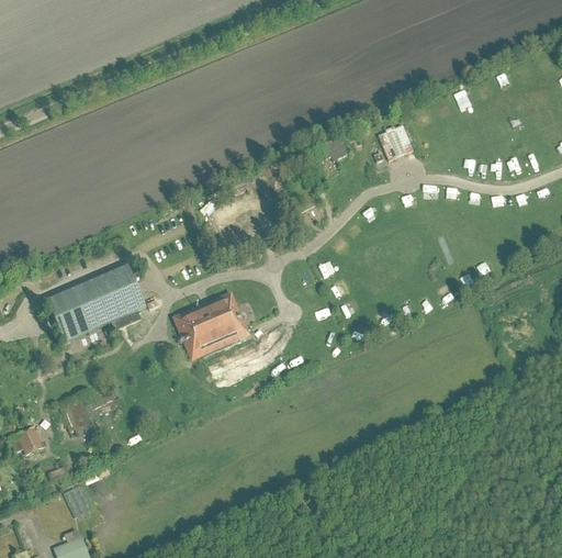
[(386,132),(378,135),(389,160),(396,157),(395,156),(404,152),(405,153),(413,149),(402,125),(394,129),(393,126),(385,130),(386,132)]
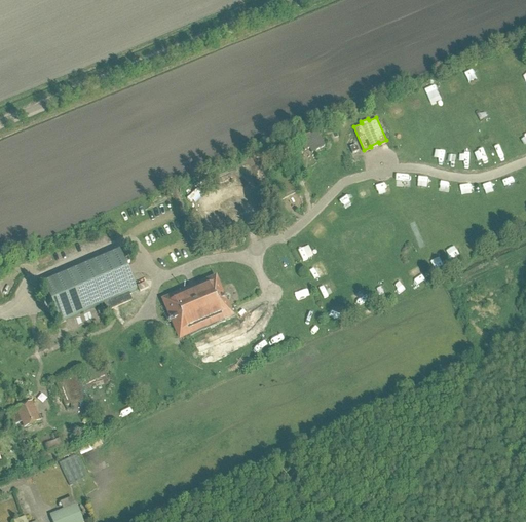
[(309,146),(311,151),(325,144),(315,127),(303,135),(304,136),(299,138),(304,148),(309,146)]
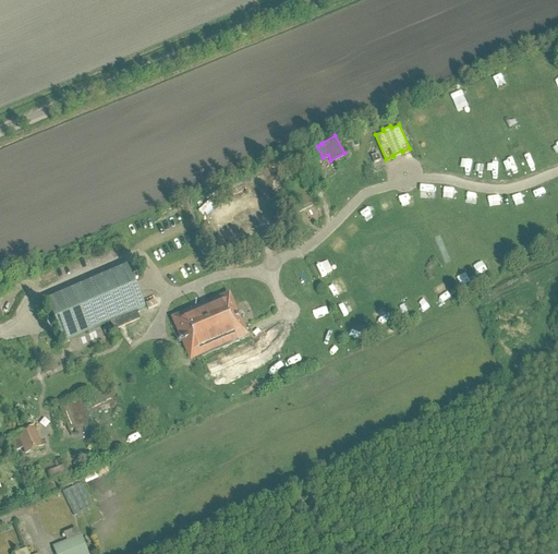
[(371,153),(374,159),(380,157),(377,151),(371,153)]
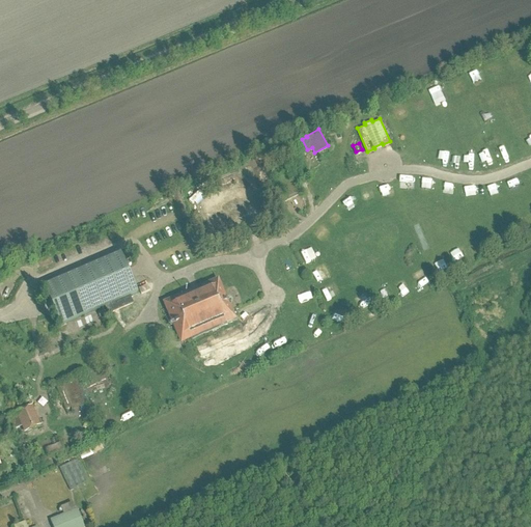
[(120,251),(44,284),(60,323),(138,289),(120,251)]
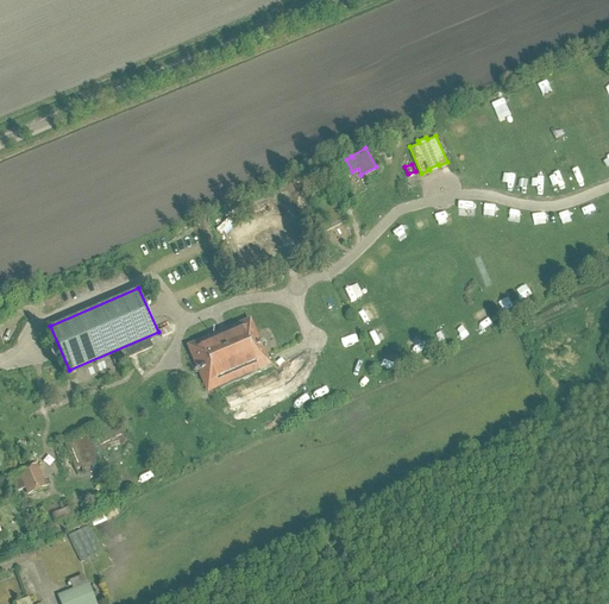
[(207,388),(268,363),(249,320),(189,346),(207,388)]
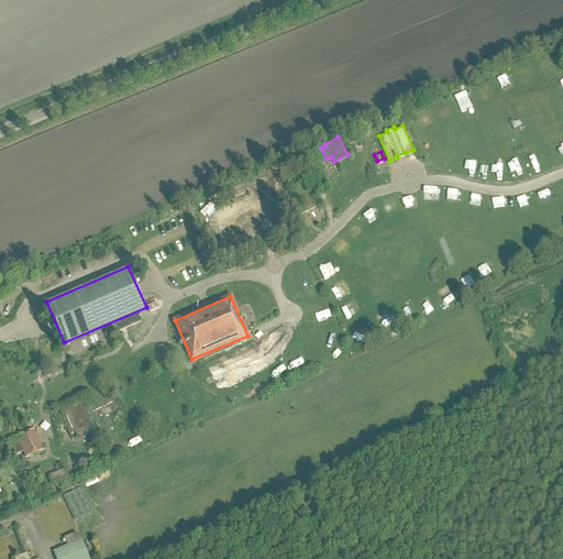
[(154,298),(145,314),(157,319),(165,304),(154,298)]
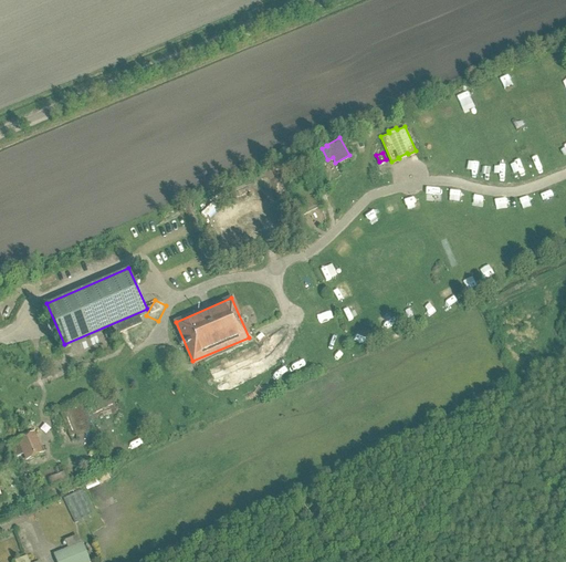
[(295,361),(296,352),(286,351),(285,360),(295,361)]
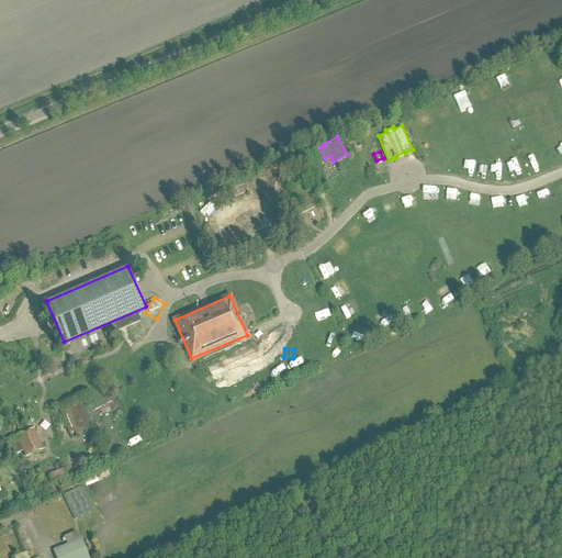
[(266,379),(278,374),(274,367),(262,372),(266,379)]
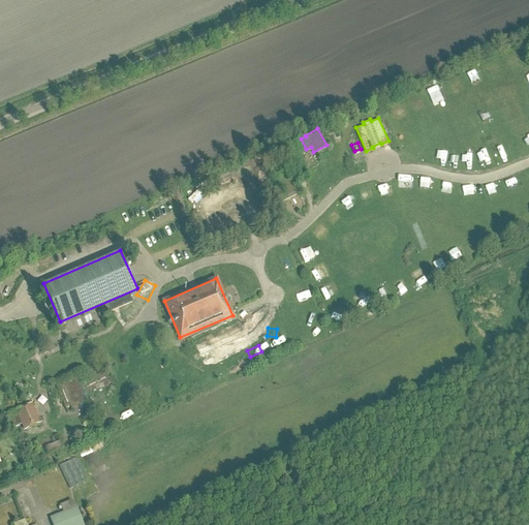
[(30,402),(13,409),(7,412),(13,425),(23,421),(26,427),(38,422),(30,402)]
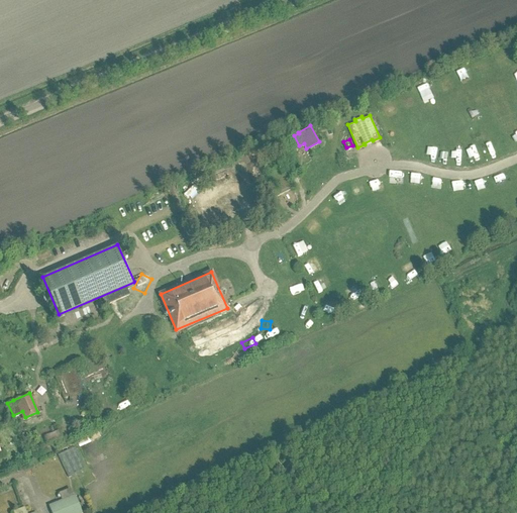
[(102,426),(79,433),(82,441),(104,434),(102,426)]
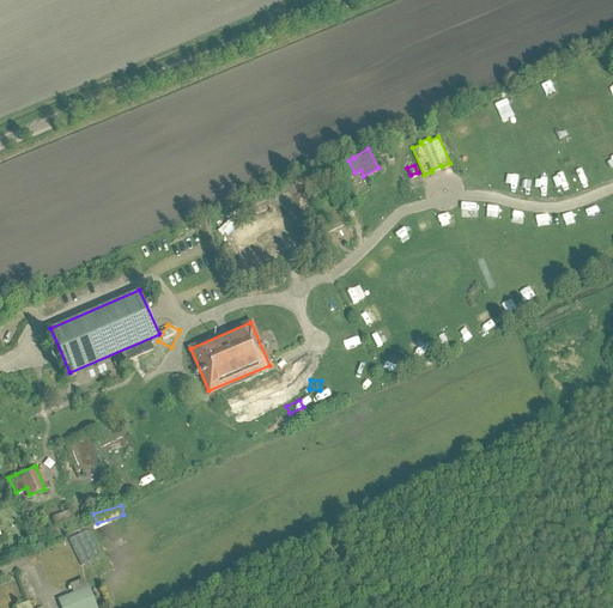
[(101,553),(89,528),(68,536),(80,563),(101,553)]
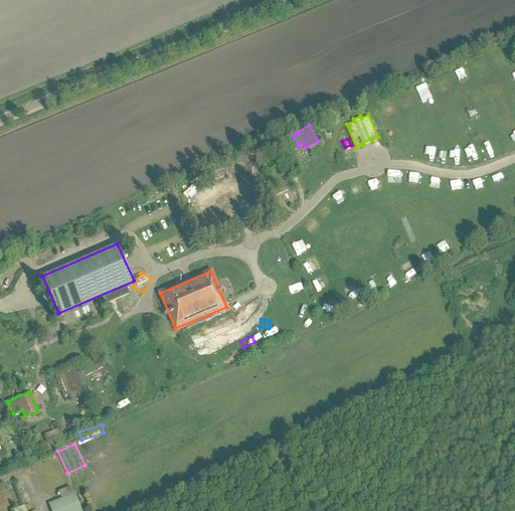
[(74,491),(48,501),(51,510),(78,510),(81,510),(74,491)]
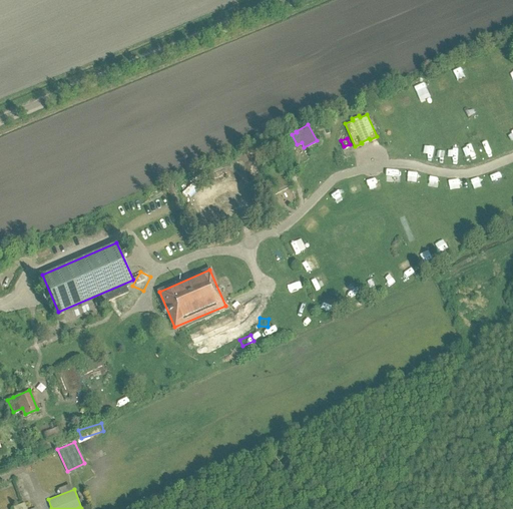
[(20,501),(21,508),(30,508),(29,500),(20,501)]
